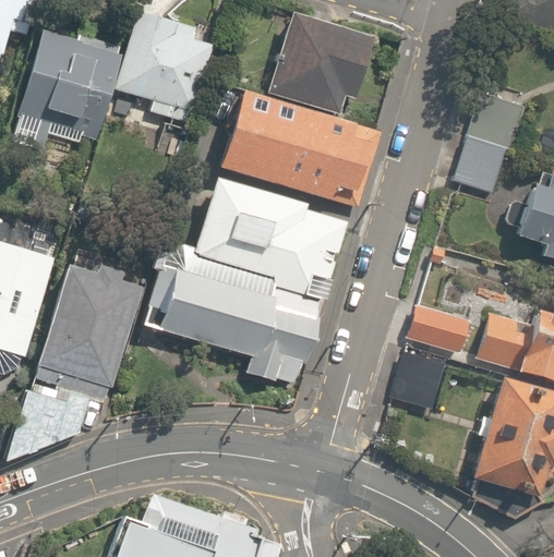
[(0,0),(0,55),(4,56),(10,29),(27,34),(34,0),(0,0)]
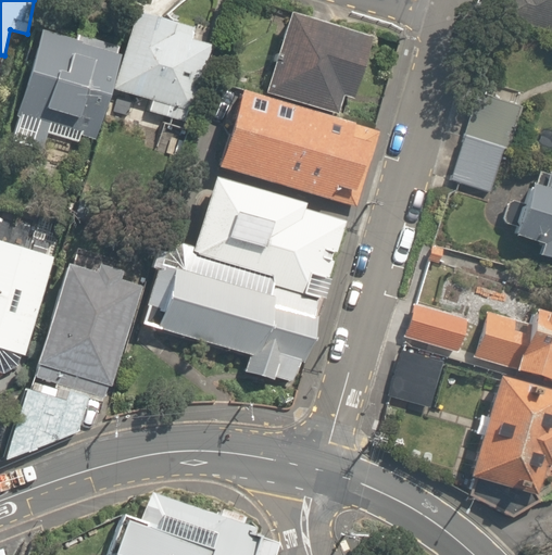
[(175,106),(190,110),(197,83),(202,84),(215,30),(137,12),(135,20),(128,17),(112,89),(118,90),(152,99),(149,111),(172,116),(175,106)]
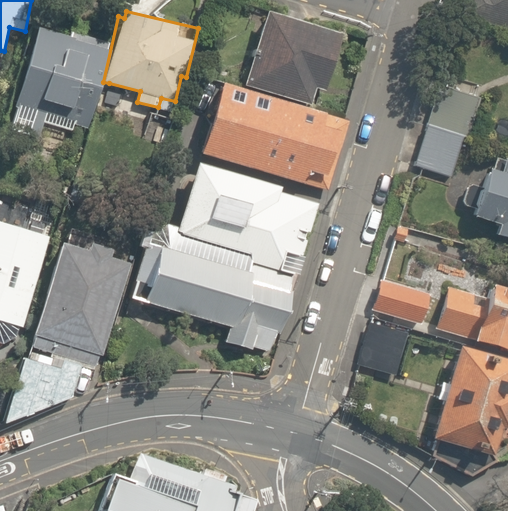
[(244,84),(313,105),(319,85),(330,88),(345,37),(265,13),(244,84)]
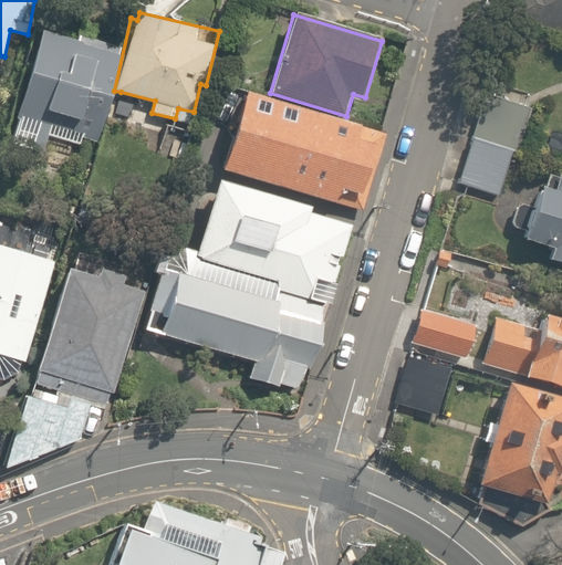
[(14,114),(44,122),(48,112),(79,121),(75,132),(97,137),(122,55),(39,31),(14,114)]
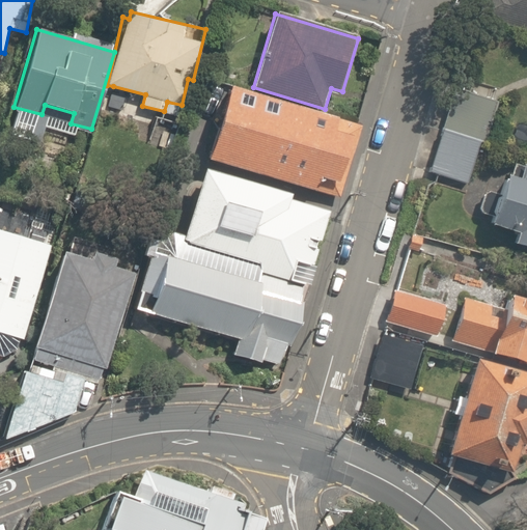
[(222,84),(201,157),(341,196),(362,123),(222,84)]
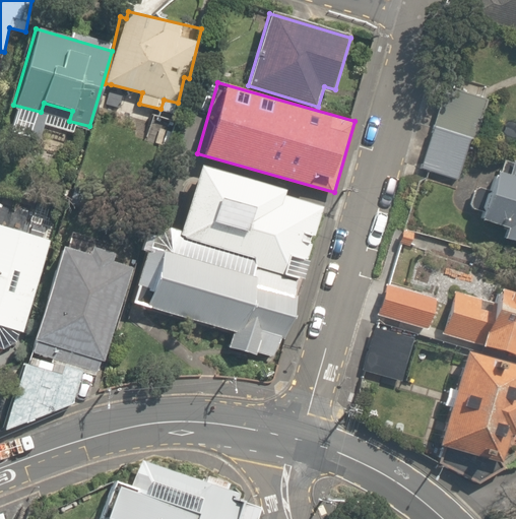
[(474,139),(431,126),(417,169),(461,182),(474,139)]
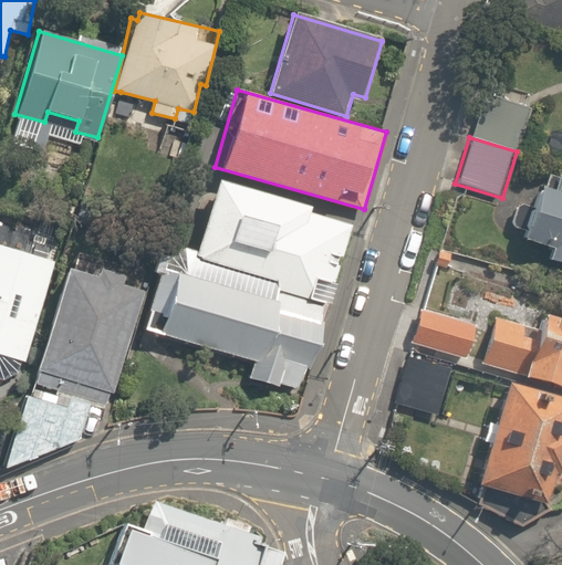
[(544,188),(536,186),(530,203),(522,200),(514,228),(522,230),(519,242),(544,250),(541,260),(561,265),(561,179),(548,175),(544,188)]
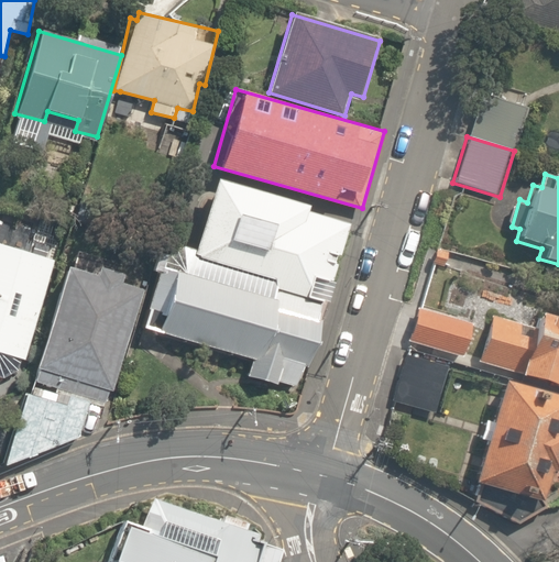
[(156,271),(162,271),(145,328),(255,357),(251,375),(307,390),(353,221),(311,210),(314,204),(220,178),(199,251),(184,246),(170,255),(162,253),(156,271)]
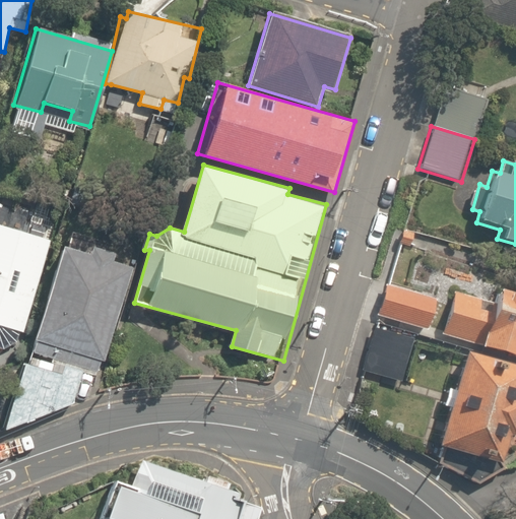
[(0,325),(22,332),(50,242),(0,226),(0,325)]
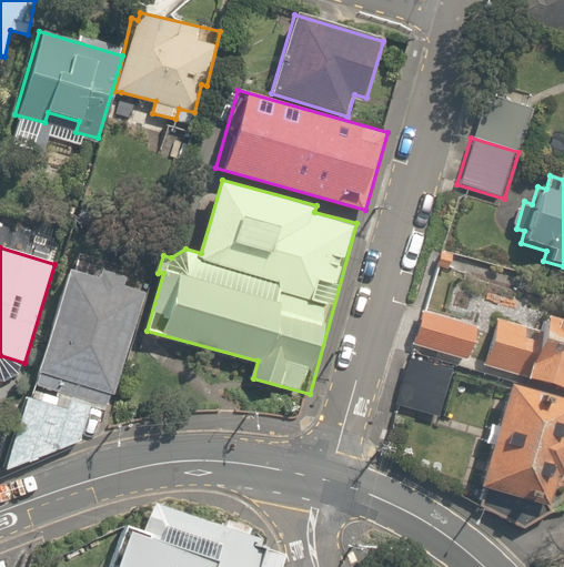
[(147,294),(67,271),(33,381),(113,405),(147,294)]
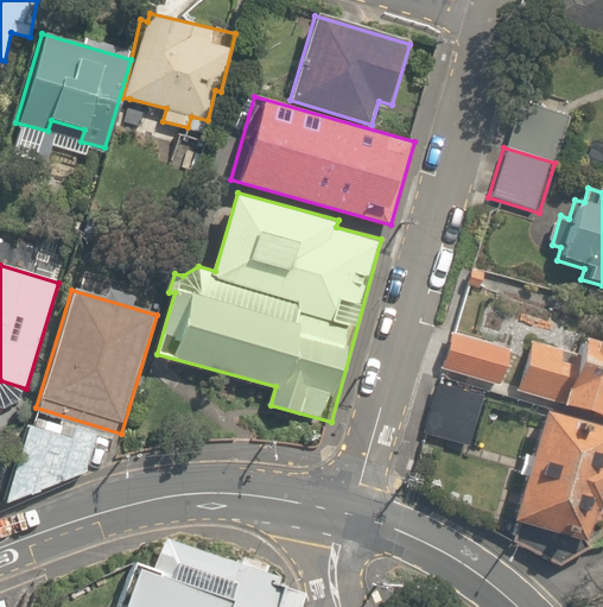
[(452,334),(442,366),(497,385),(508,354),(452,334)]
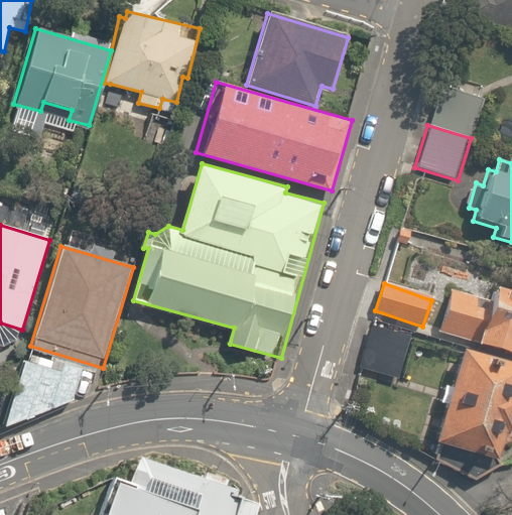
[(511,291),(487,283),(483,296),(453,287),(440,328),(472,337),(470,343),(511,355),(511,291)]
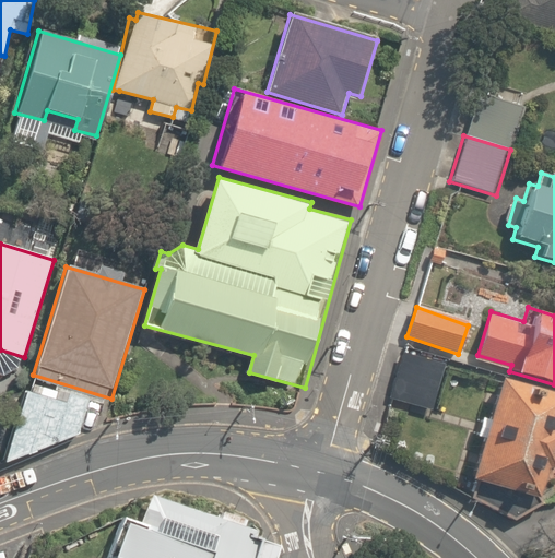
[(444,355),(403,346),(390,399),(432,408),(444,355)]
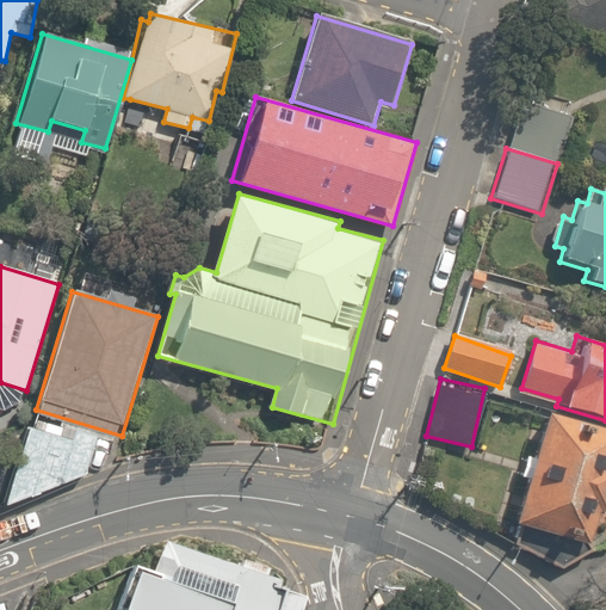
[(605,430),(542,412),(511,522),(586,542),(593,513),(601,516),(605,500),(605,430)]
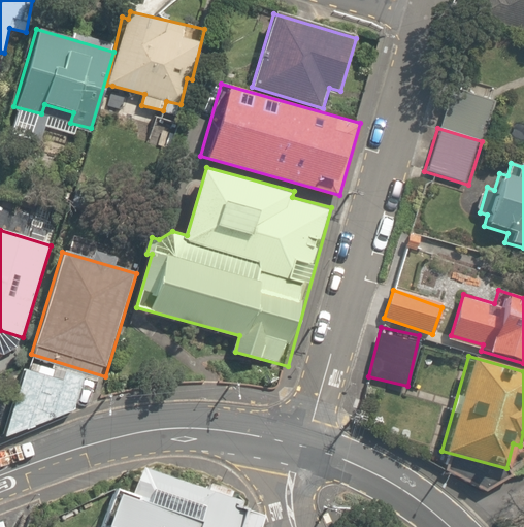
[(85,374),(24,367),(3,437),(73,409),(85,374)]
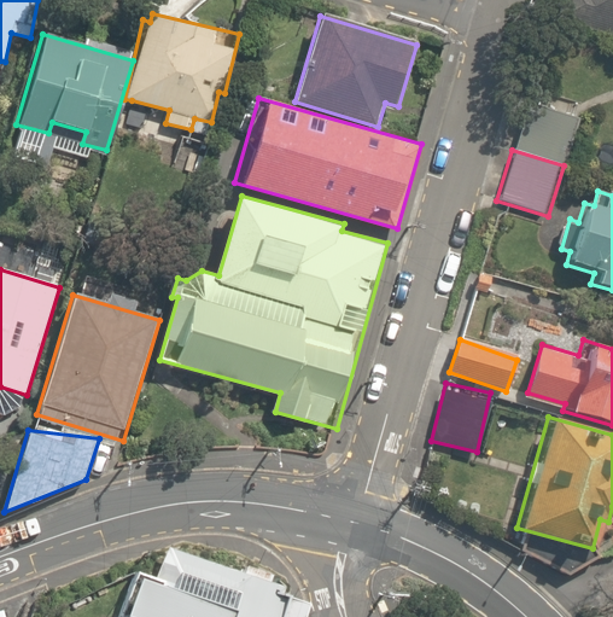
[(156,576),(130,570),(117,616),(111,616),(104,615),(104,616),(302,616),(311,586),(164,546),(156,576)]
